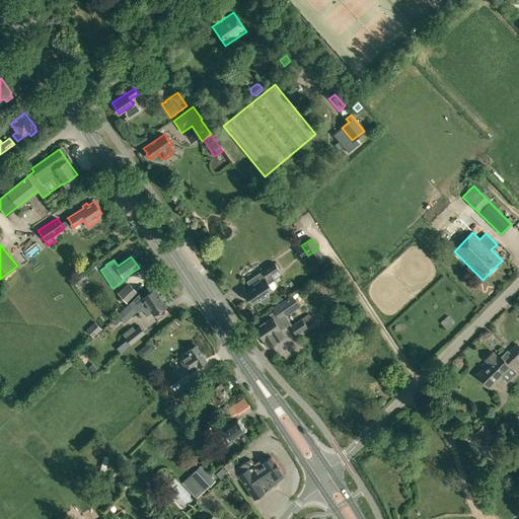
[(247,296),(252,303),(260,299),(262,302),(264,303),(269,300),(270,298),(267,294),(272,290),(268,284),(275,279),(272,275),(278,271),(274,264),(262,272),(266,278),(245,292),(244,290),(240,293),(244,299),(247,296)]
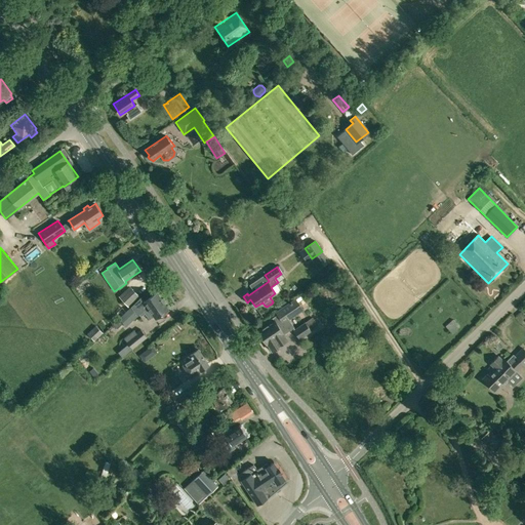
[(119,296),(128,308),(139,297),(129,286),(119,296)]
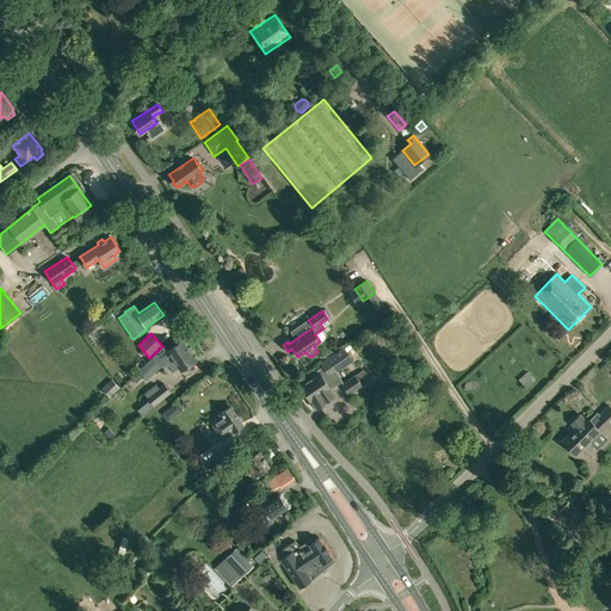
[(131,377),(136,383),(142,376),(146,381),(160,368),(162,366),(164,368),(168,365),(173,371),(178,368),(180,370),(196,360),(183,341),(167,351),(164,346),(139,370),(131,377)]
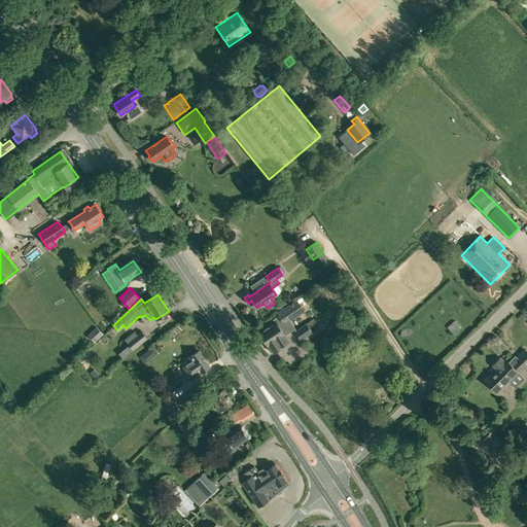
[(269,347),(273,352),(282,346),(281,345),(288,341),(285,336),(295,328),(290,319),(304,311),(296,301),(277,314),(278,316),(265,325),(266,327),(258,332),(268,347),(269,347)]
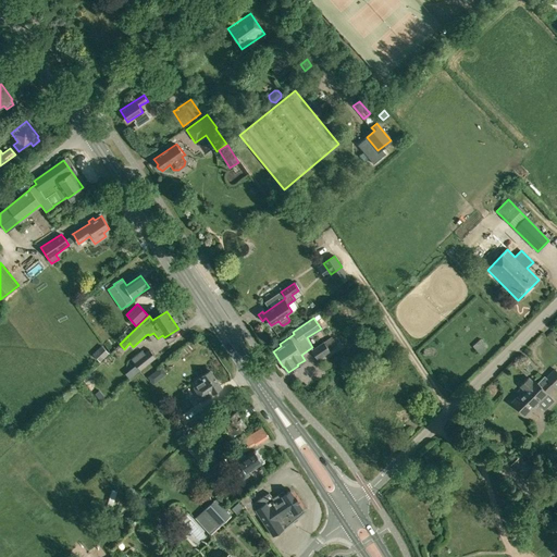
[(310,350),(317,359),(337,346),(332,336),(310,350)]
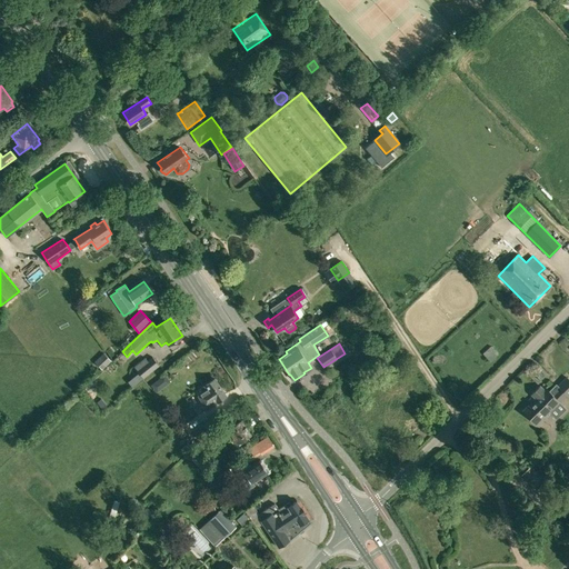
[(482,353),(490,361),(498,353),(490,346),(482,353)]
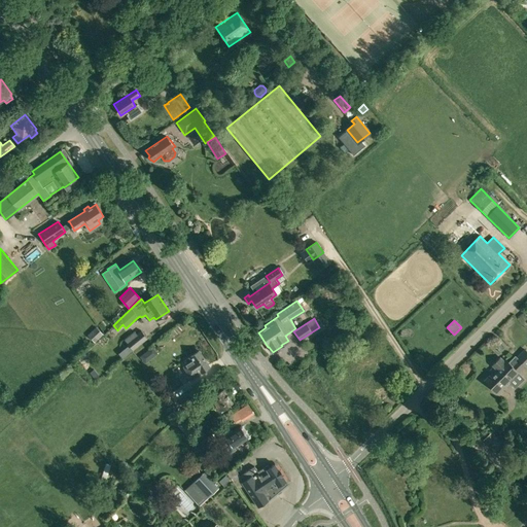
[(88,336),(95,343),(103,335),(96,326),(88,336)]
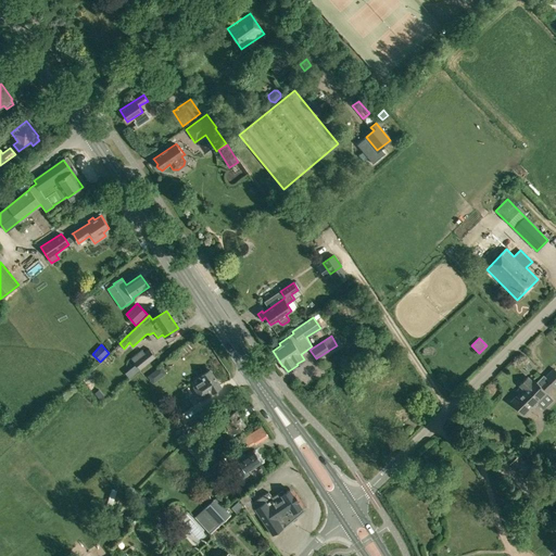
[(127,369),(133,376),(155,357),(148,349),(143,352),(141,349),(130,357),(136,364),(127,369)]
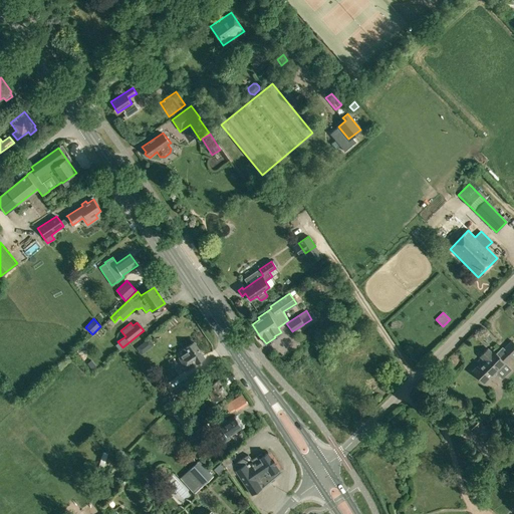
[(472,370),(484,383),(492,376),(493,378),(498,373),(496,371),(511,356),(513,358),(513,356),(513,342),(511,339),(503,347),(502,346),(495,353),(492,350),(491,351),(488,348),(480,355),(481,357),(477,361),(479,363),(472,370)]
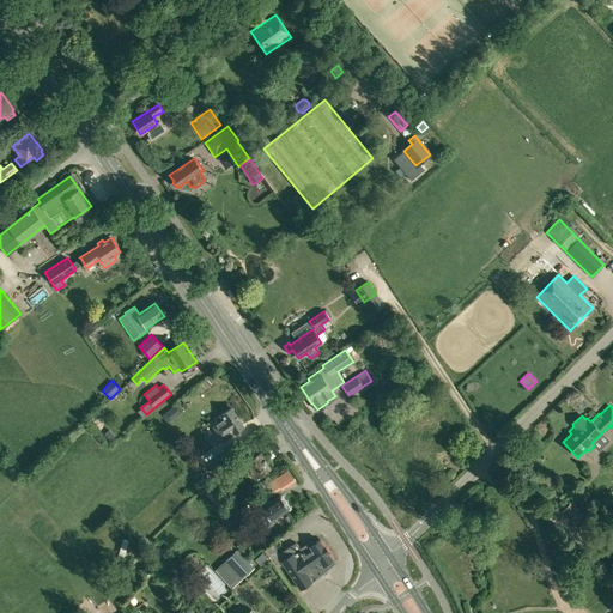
[(211,422),(223,441),(243,426),(232,408),(211,422)]
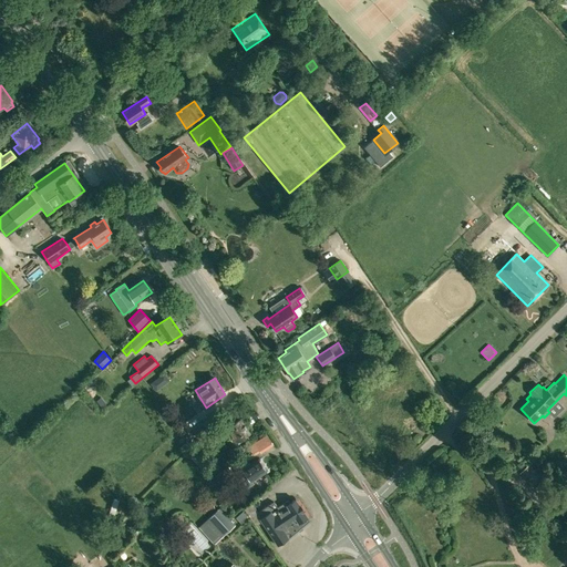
[(96,401),(102,408),(106,404),(101,398),(96,401)]
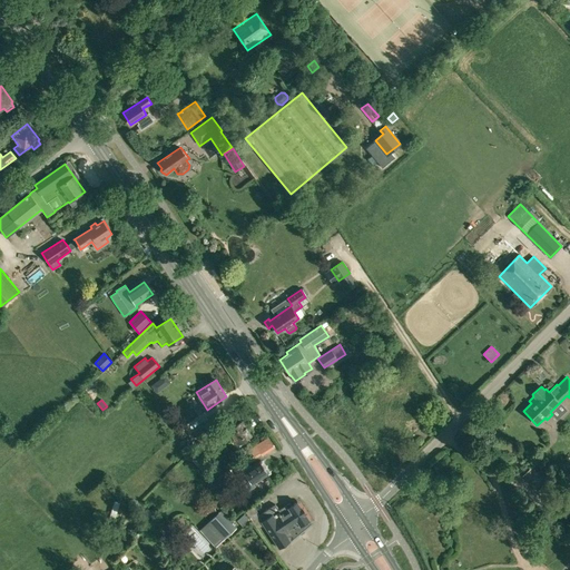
[(193,433),(199,441),(213,428),(206,420),(193,433)]
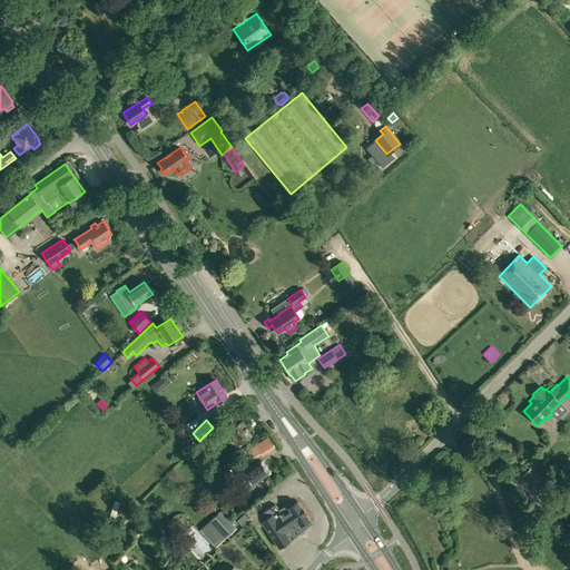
[(224,433),(233,448),(244,441),(252,435),(242,421),(224,433)]
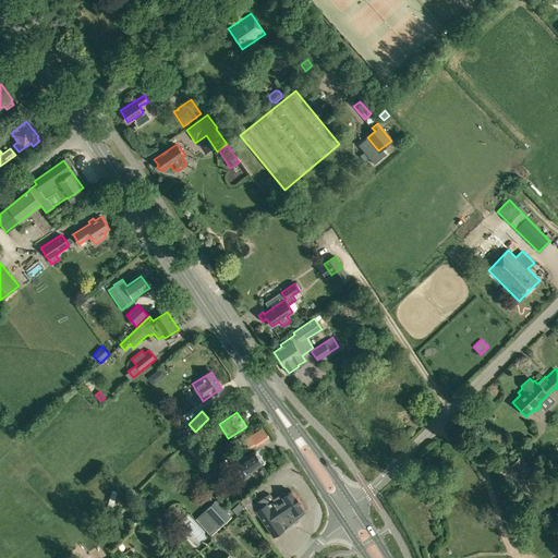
[(256,444),(250,435),(244,439),(250,448),(256,444)]
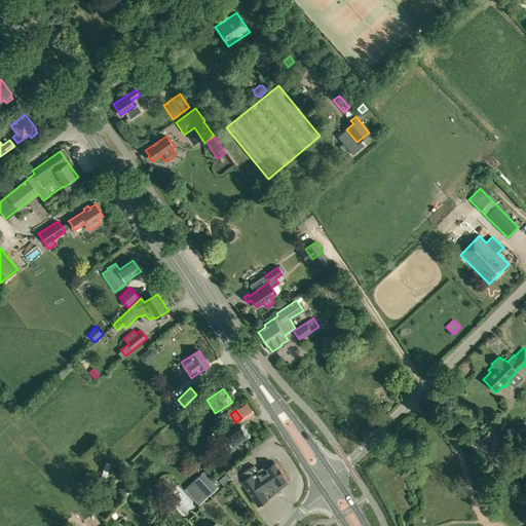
[(178,424),(188,437),(194,431),(184,419),(178,424)]
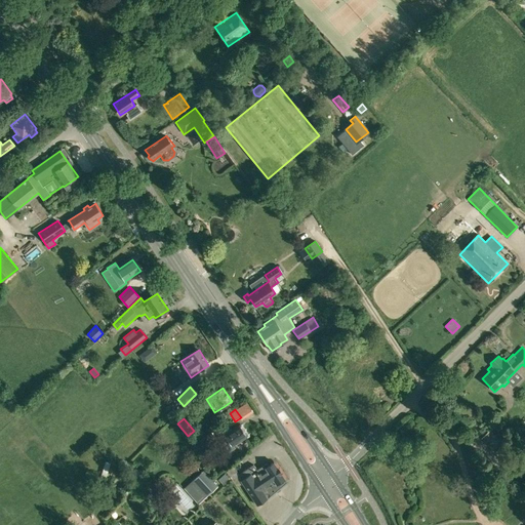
[(229,440),(232,445),(246,436),(239,426),(232,430),(231,429),(224,433),(218,437),(223,443),(229,440)]
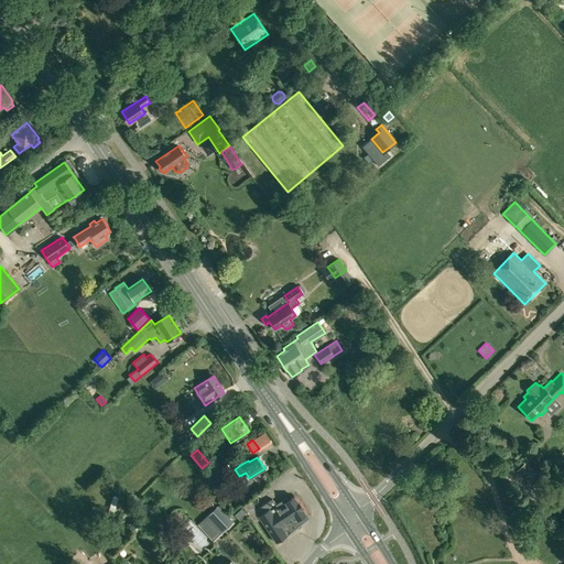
[(517,470),(531,486),(544,474),(529,458),(517,470)]
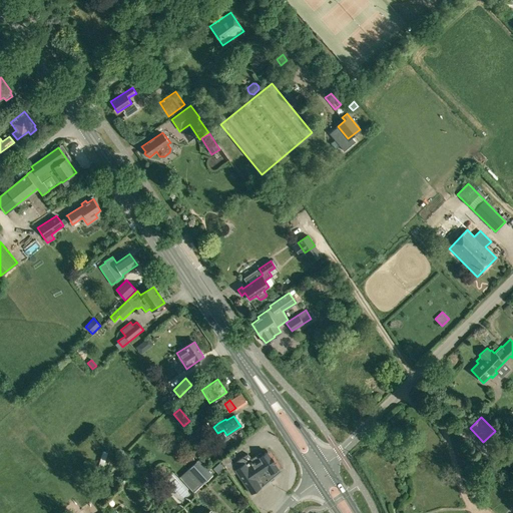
[(207,425),(205,422),(198,427),(200,430),(207,425)]
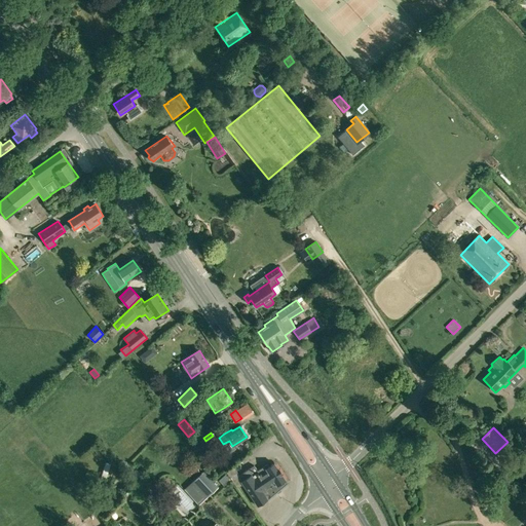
[(199,455),(207,450),(198,440),(192,446),(199,455)]
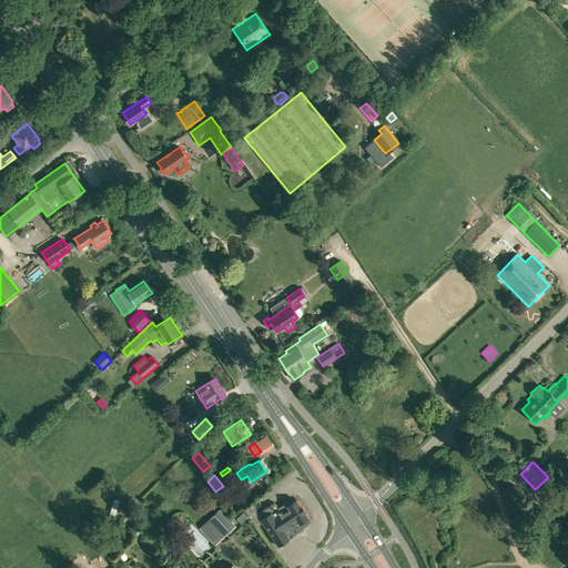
[(263,523),(277,546),(288,539),(310,521),(306,518),(307,517),(296,500),(290,504),(287,501),(277,508),(274,503),(259,513),(251,518),(256,527),(263,523)]
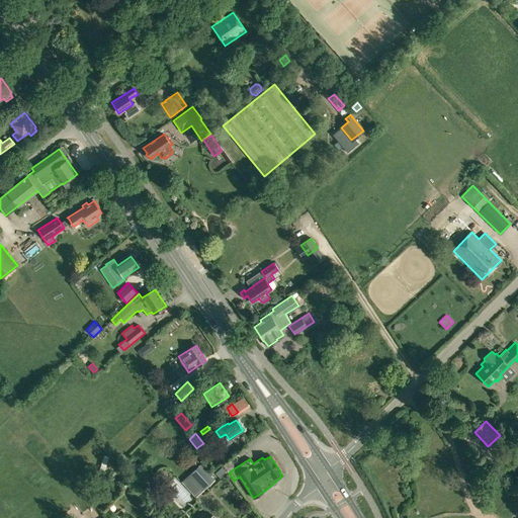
[(181,482),(195,498),(204,489),(213,480),(199,464),(189,473),(190,473),(181,482)]
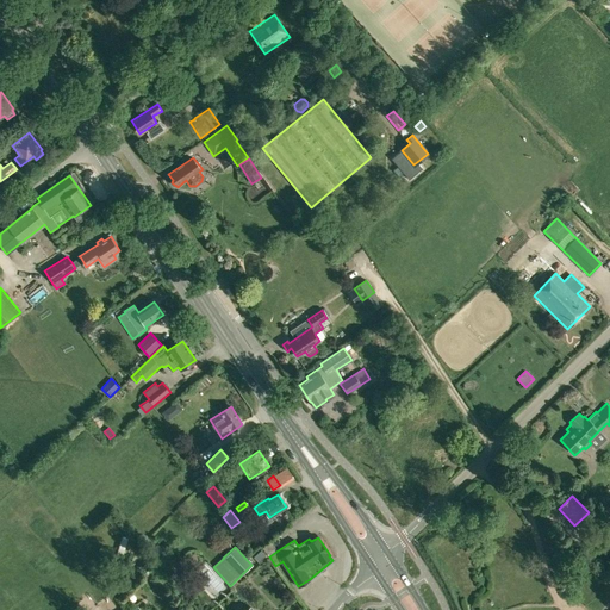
[(107,584),(113,590),(125,579),(118,572),(107,584)]
